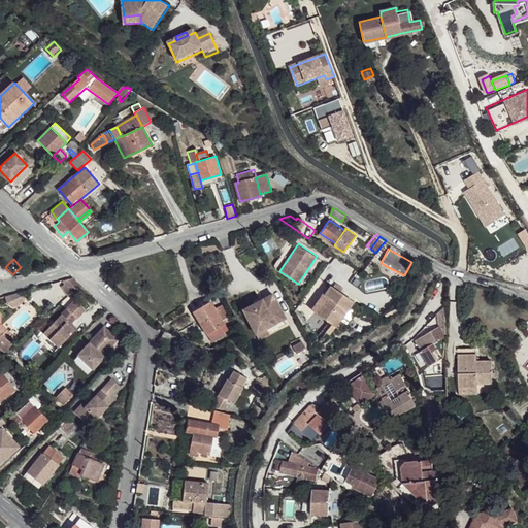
[(66,279),(62,281),(64,284),(60,286),(67,297),(79,286),(71,277),(68,278),(66,279)]
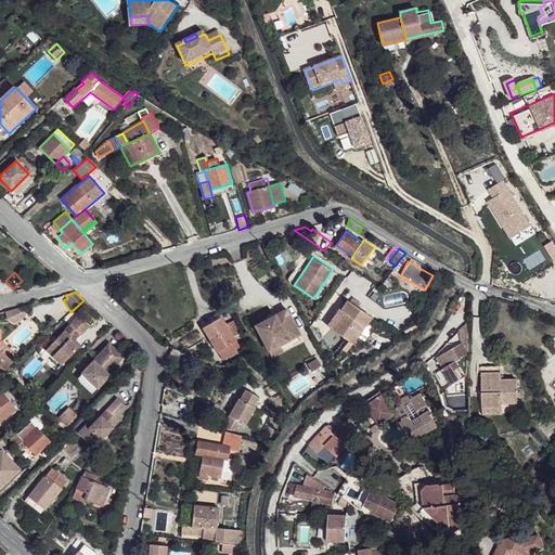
[(356,337),(370,318),(360,311),(363,307),(352,299),(349,304),(346,301),(339,311),(341,312),(346,315),(334,333),(350,345),(356,337)]
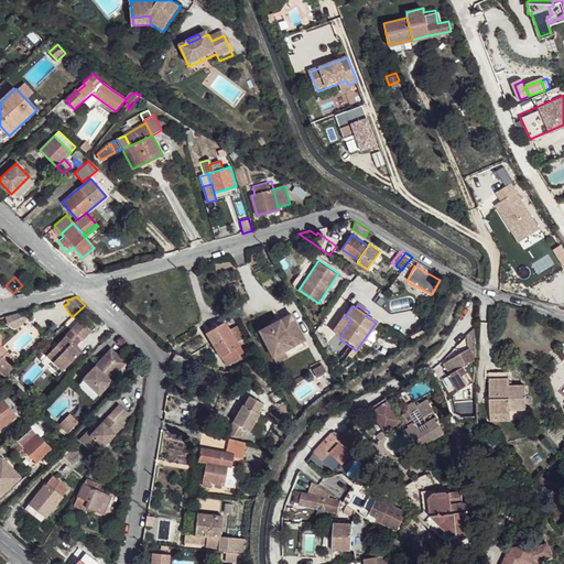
[(19,313),(4,317),(7,324),(13,328),(19,325),(25,320),(19,313)]
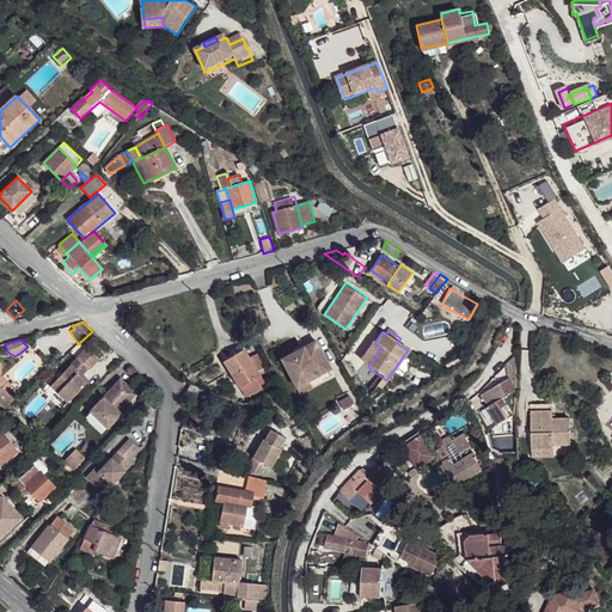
[(314,341),(280,359),(295,387),(307,380),(329,369),(314,341)]
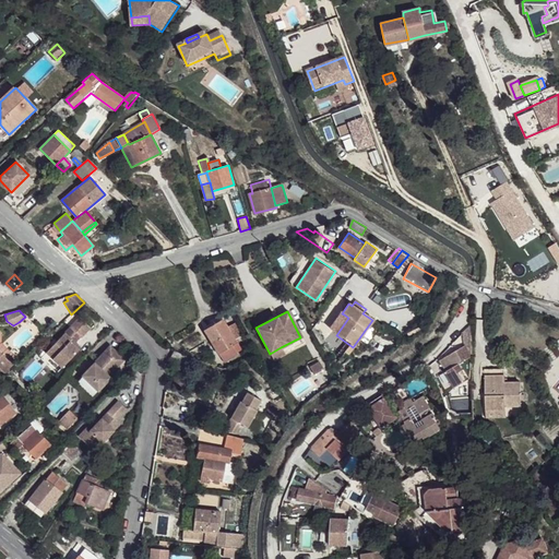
[(209,321),(212,325),(223,319),(219,314),(209,321)]
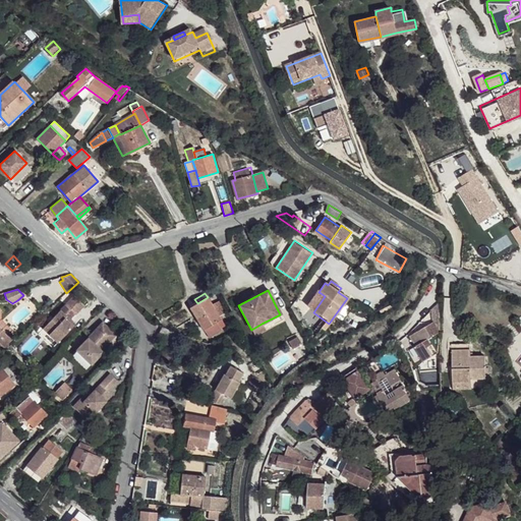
[(325,296),(321,293),(309,309),(313,312),(325,296)]
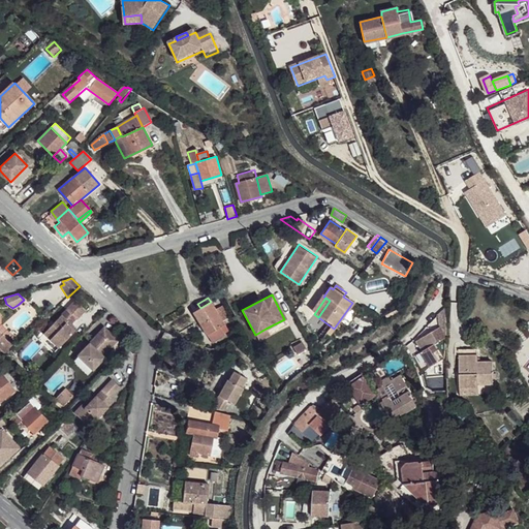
[(75,301),(44,334),(60,348),(76,330),(70,324),(76,318),(78,318),(85,310),(75,301)]
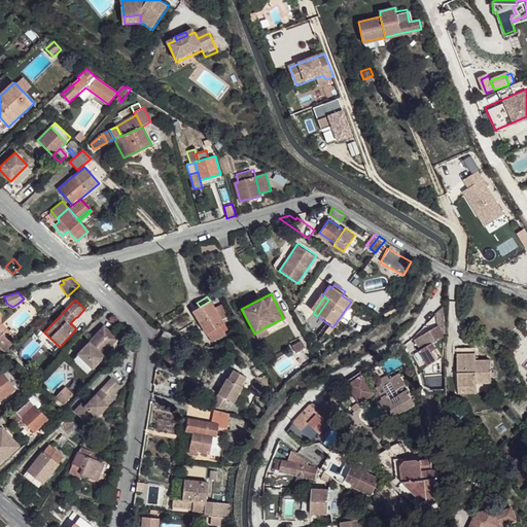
[(200,307),(194,310),(212,340),(224,332),(222,328),(227,325),(224,321),(223,321),(213,307),(210,301),(200,307)]
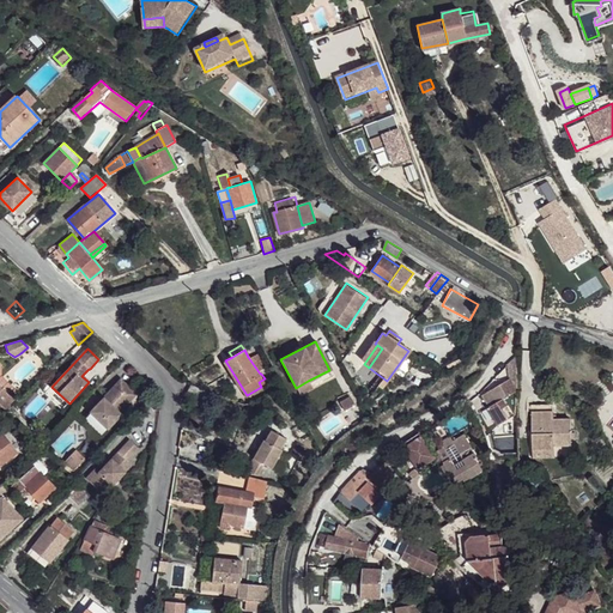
[(260,372),(268,368),(259,351),(248,357),(260,374),(261,374),(260,372)]
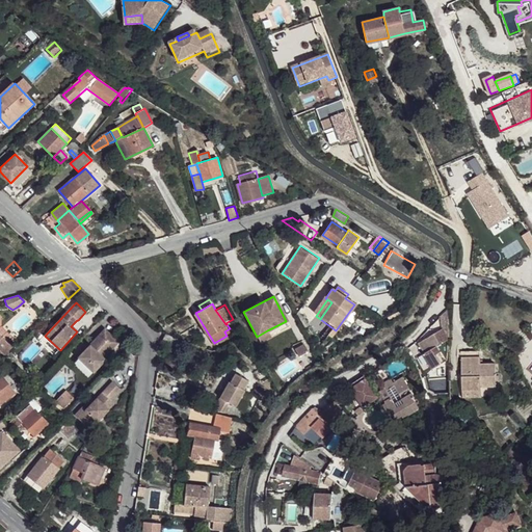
[(419,343),(424,353),(422,354),(431,369),(441,364),(447,361),(448,340),(449,339),(449,309),(440,317),(442,330),(419,343)]
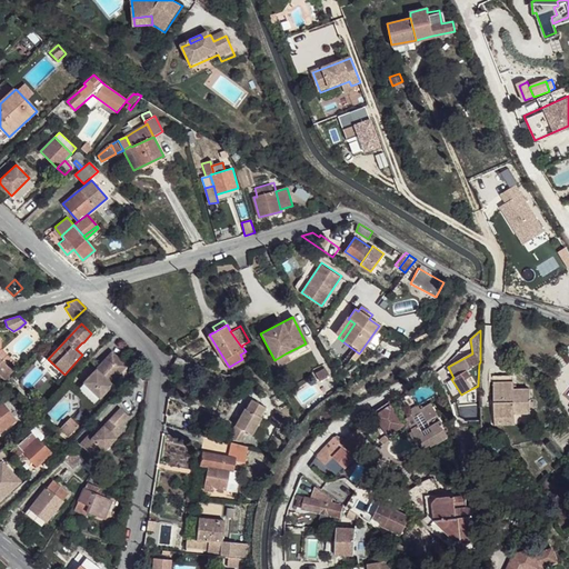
[(365,346),(359,353),(368,358),(371,351),(365,346)]
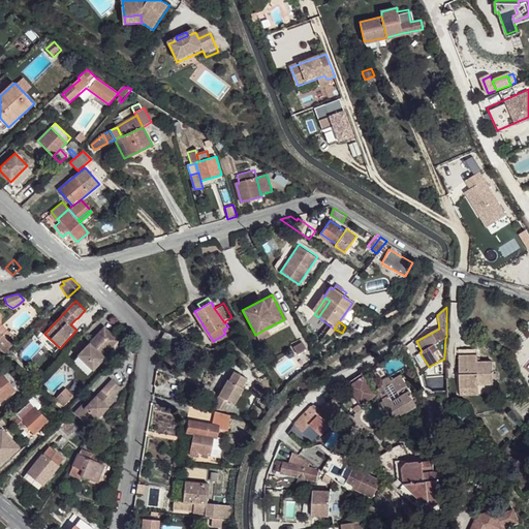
[(103,329),(89,343),(93,347),(87,353),(82,352),(78,355),(94,370),(100,364),(97,362),(102,356),(117,341),(103,329)]
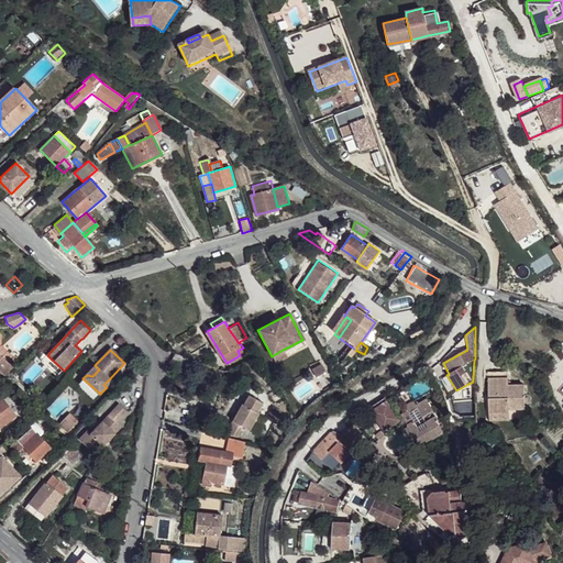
[(275,363),(287,356),(283,350),(272,356),(275,363)]
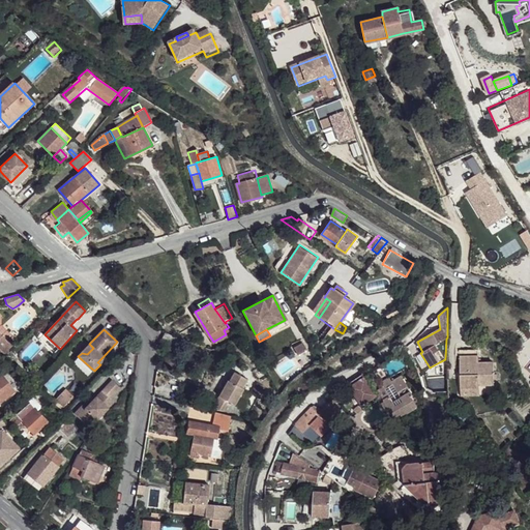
[(174,348),(179,339),(165,331),(160,342),(163,343),(164,342),(174,348)]
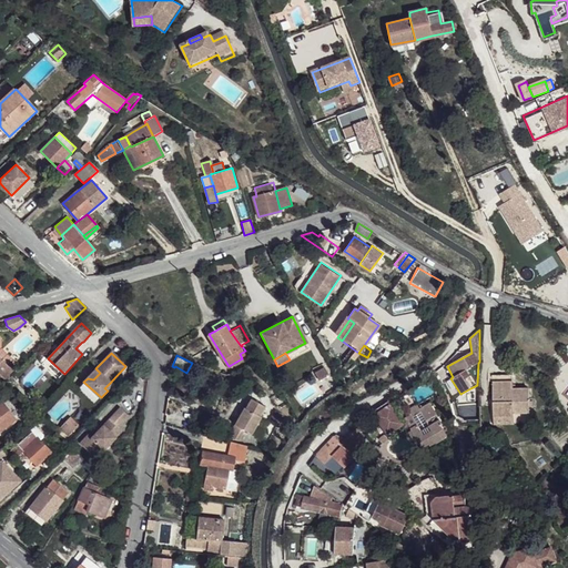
[(0,377),(2,381),(11,372),(0,361),(0,377)]
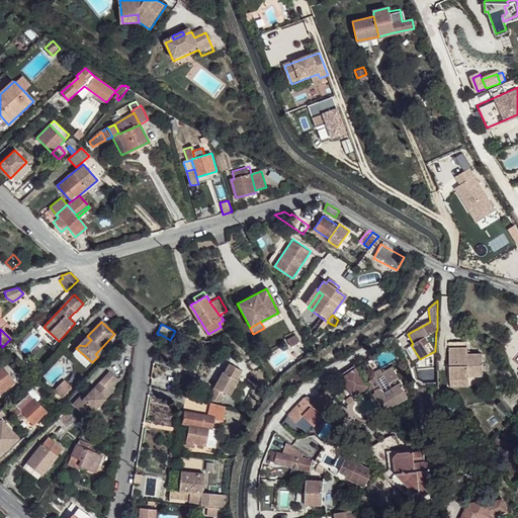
[(87,336),(80,345),(85,346),(91,340),(87,336)]
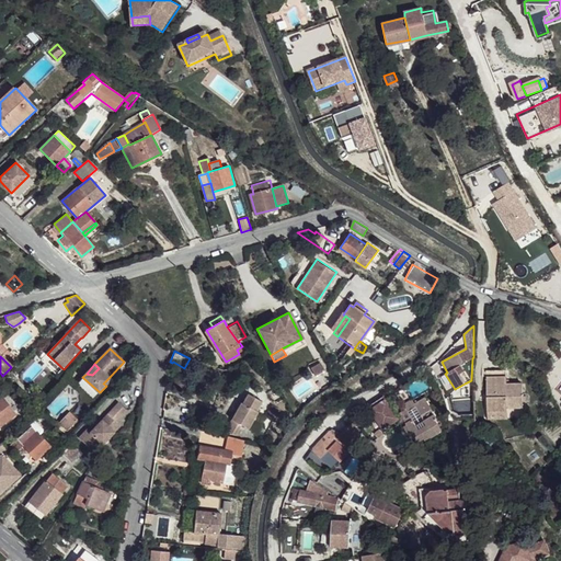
[(319,364),(310,368),(315,377),(323,371),(319,364)]
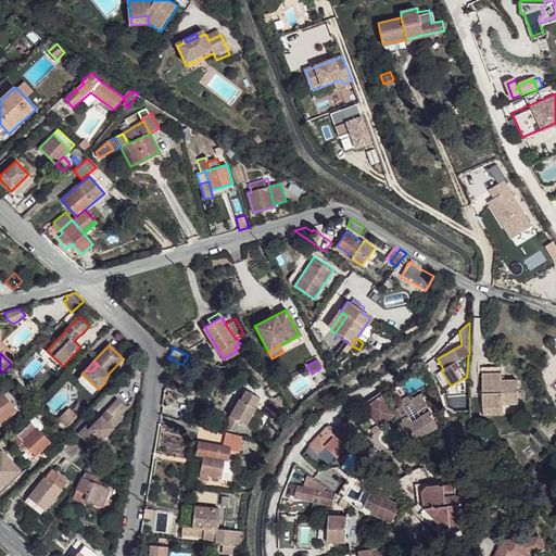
[(502,406),(517,406),(516,381),(501,381),(501,369),(482,369),(482,407),(502,406)]
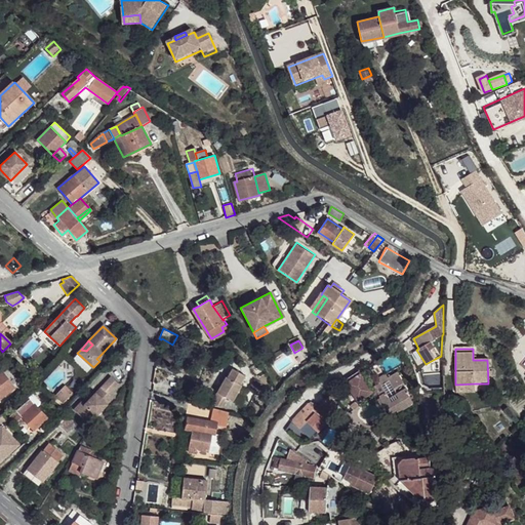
[(392,403),(397,413),(413,403),(408,393),(409,393),(403,382),(397,373),(389,377),(386,373),(404,363),(397,352),(372,367),(378,377),(375,379),(377,385),(373,387),(380,396),(387,406),(392,403)]
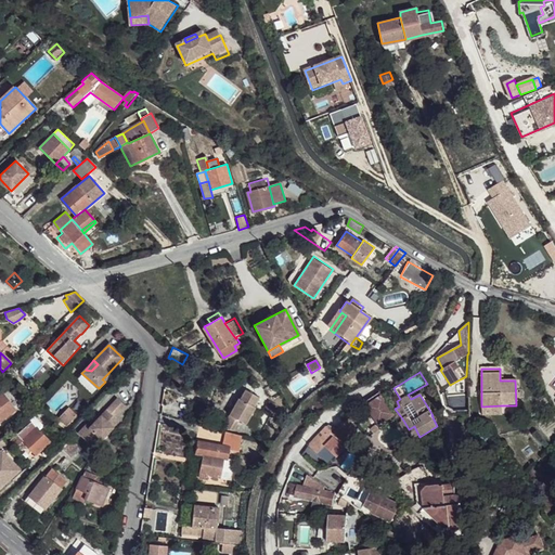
[(239,399),(222,428),(234,431),(240,421),(246,424),(250,417),(249,417),(256,408),(255,407),(259,398),(245,390),(240,399),(239,399)]
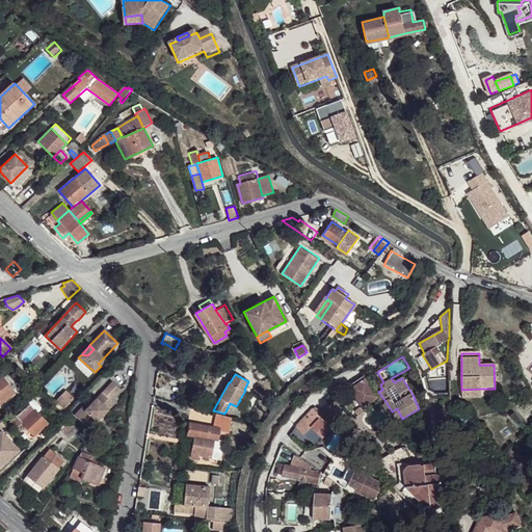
[(0,376),(0,403),(9,397),(16,393),(16,392),(2,375),(0,376)]
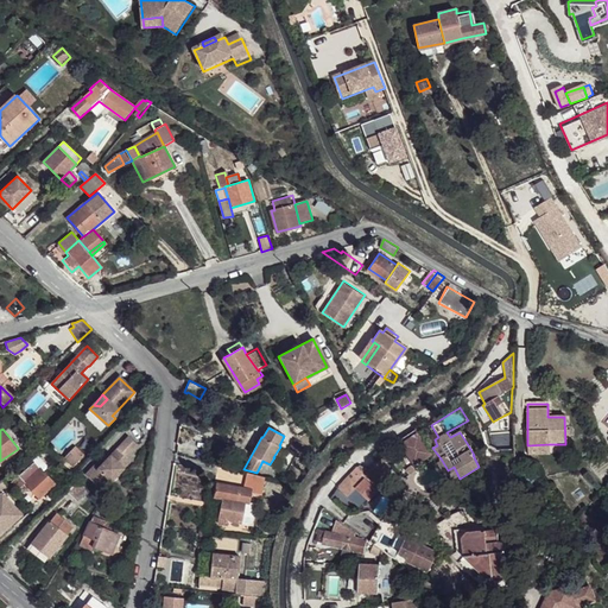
[(86,474),(100,487),(111,475),(114,477),(131,461),(126,456),(138,442),(130,435),(97,468),(95,464),(86,474)]
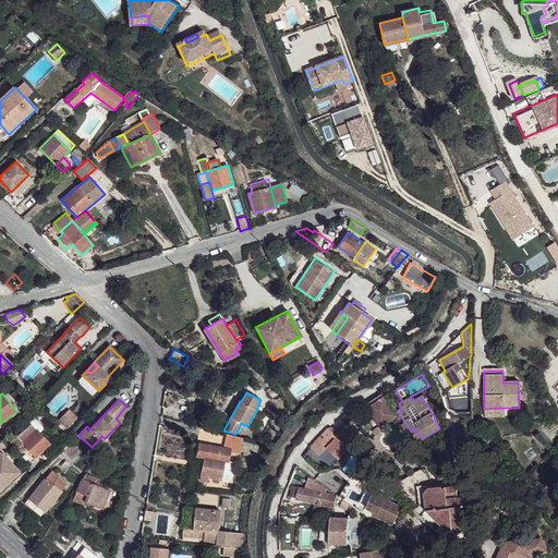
[(383,422),(392,416),(383,402),(374,408),(383,422)]
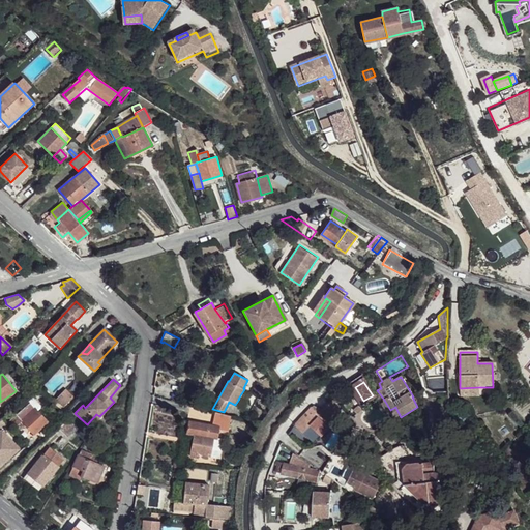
[(259,394),(263,387),(262,385),(258,383),(253,391),(259,394)]
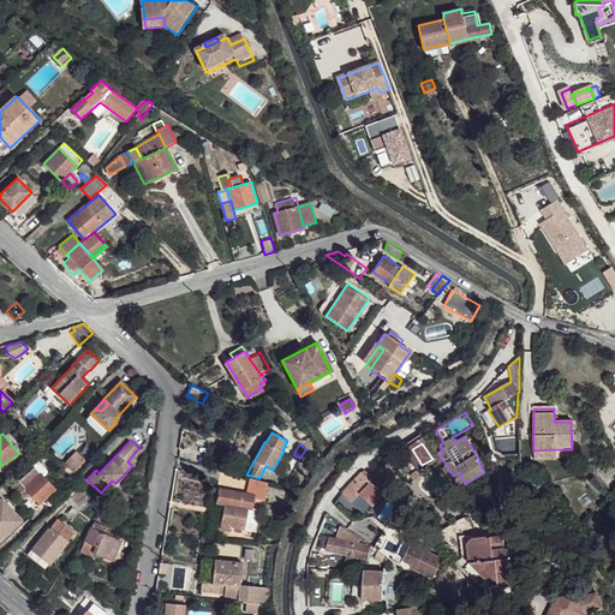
[(70,458),(79,466),(85,460),(76,451),(70,458)]
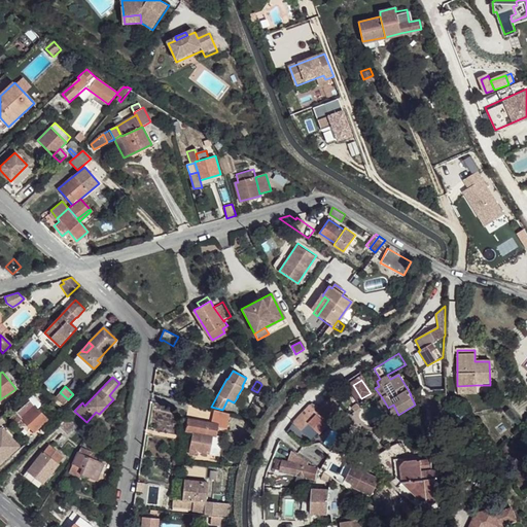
[(21,393),(16,395),(20,400),(29,393),(28,390),(22,394),(21,393)]
